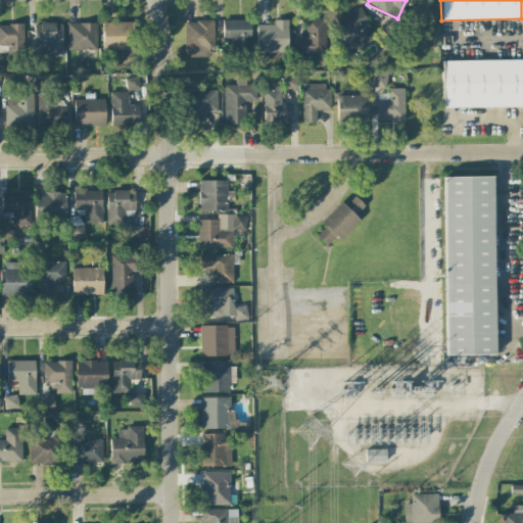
[(373,40),(363,7),(335,16),(345,49),(373,40)]
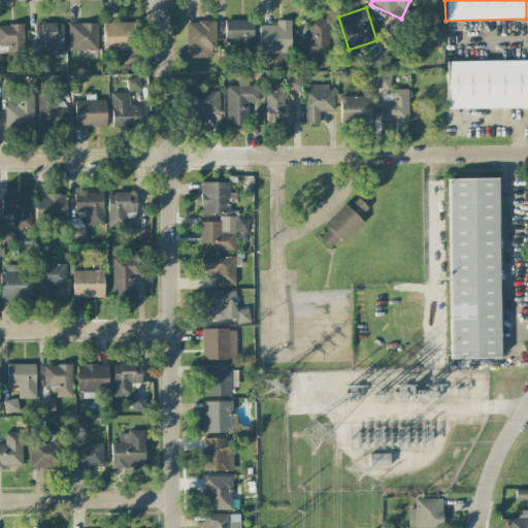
[(329,55),(328,19),(307,19),(307,40),(298,40),(298,55),(329,55)]
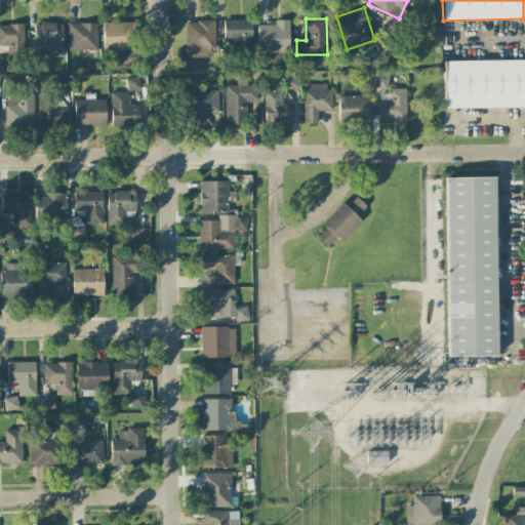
[(186,22),(186,57),(213,57),(213,21),(186,22)]
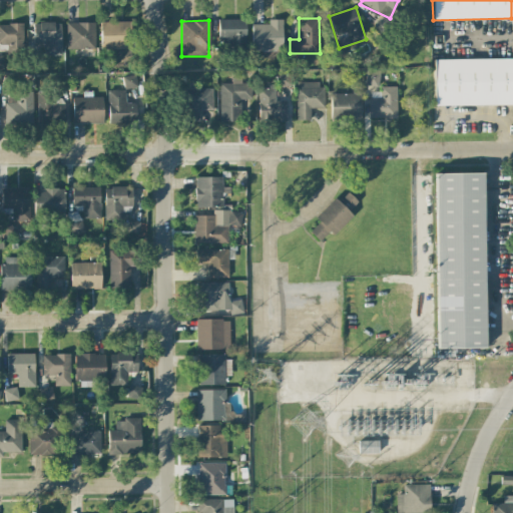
[(245,20),(218,20),(218,45),(245,45),(245,20)]
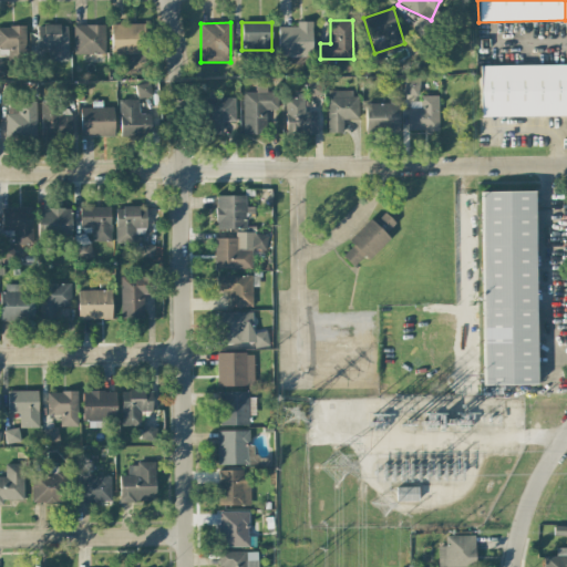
[(311,22),(297,22),(297,27),(278,27),(278,57),(312,57),(311,22)]
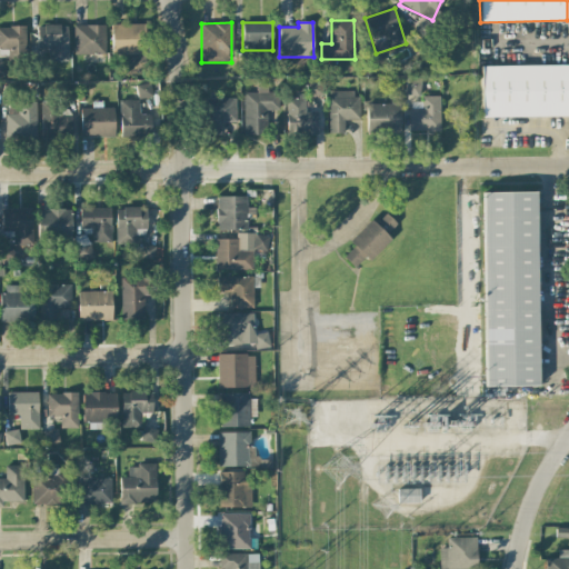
[(111,25),(111,55),(143,53),(142,23),(111,25)]
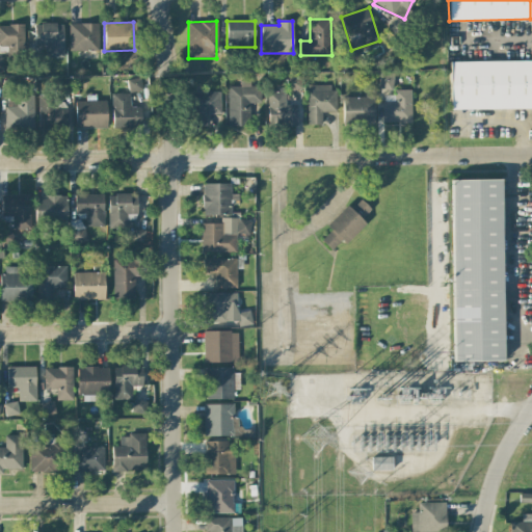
[(99,51),(98,23),(69,24),(70,51),(99,51)]
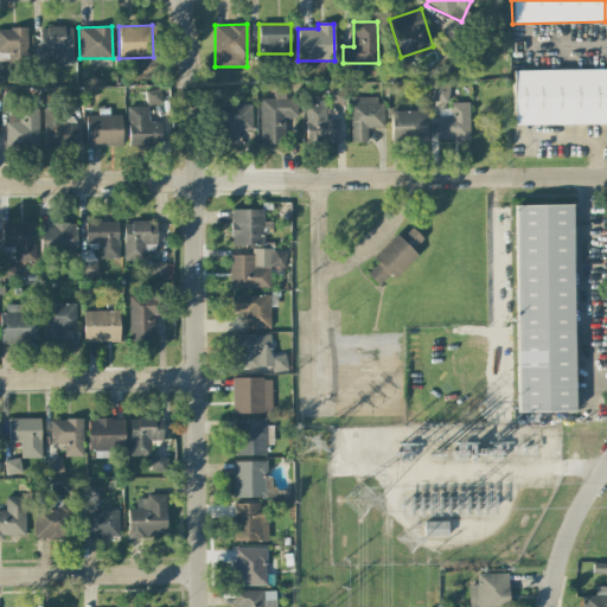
[(27,29),(0,27),(0,52),(7,52),(7,64),(27,64),(27,29)]
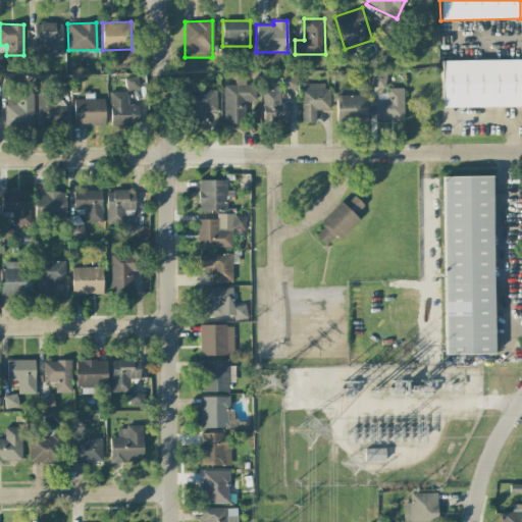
[(62,23),(34,23),(34,44),(45,44),(45,56),(62,56),(62,23)]
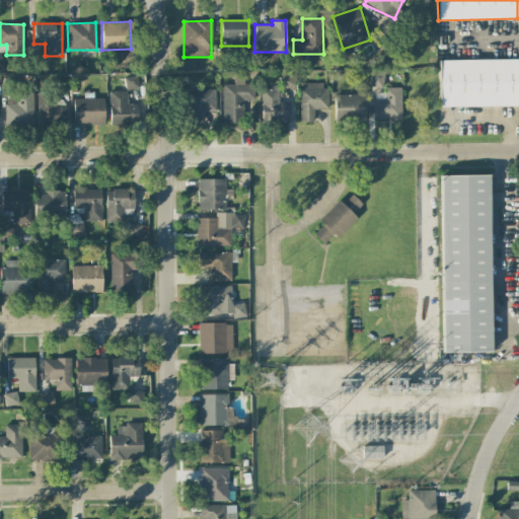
[(438,61),(439,106),(518,106),(518,60),(438,61)]
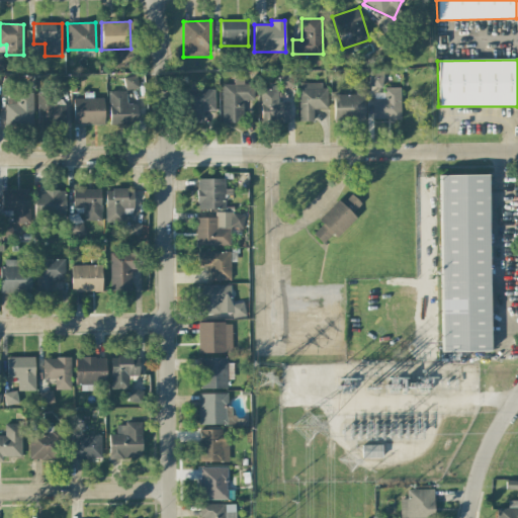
[(382,87),(382,73),(369,72),(368,86),(382,87)]
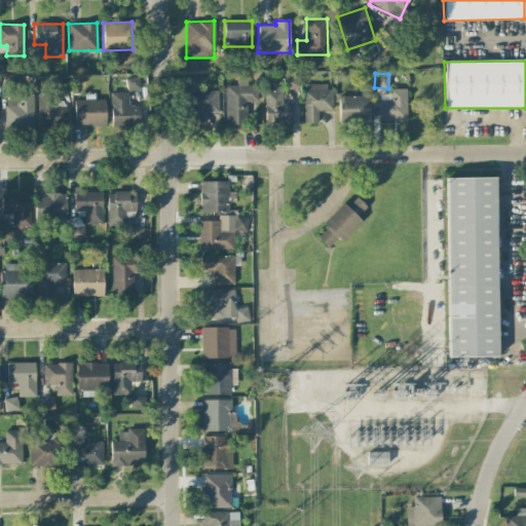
[(284,89),(298,88),(296,75),(283,77),(284,89)]
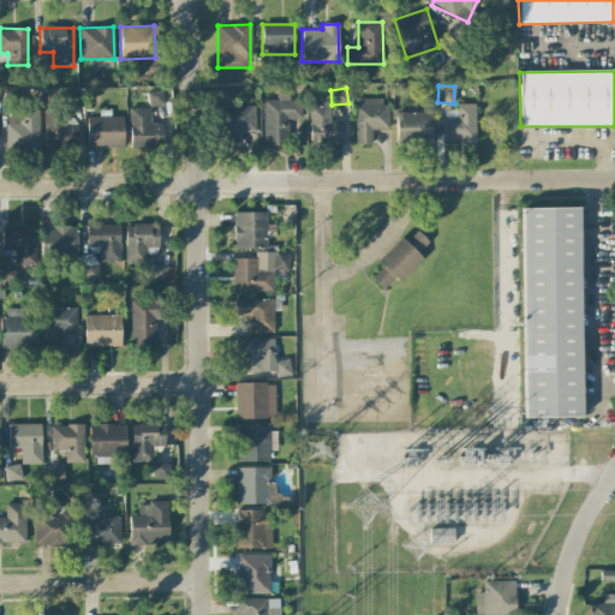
[(165,105),(162,89),(147,91),(149,107),(165,105)]
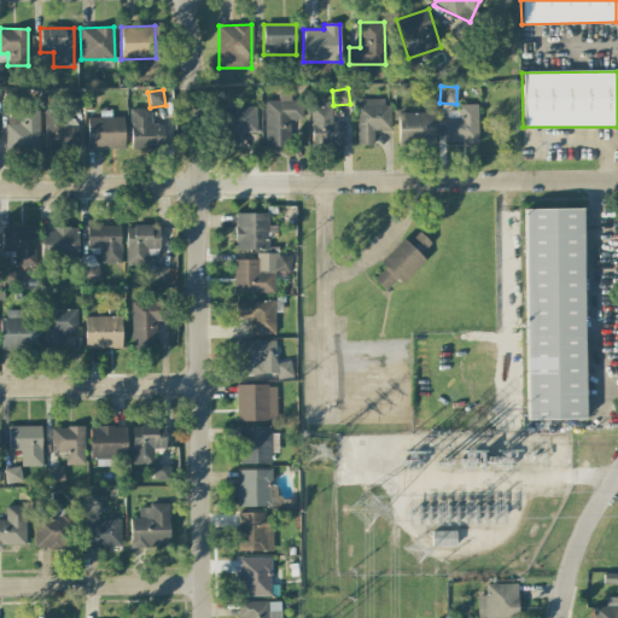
[(303,120),(303,100),(291,101),(291,93),(279,93),(279,100),(264,100),(266,146),(290,146),(290,120),(303,120)]
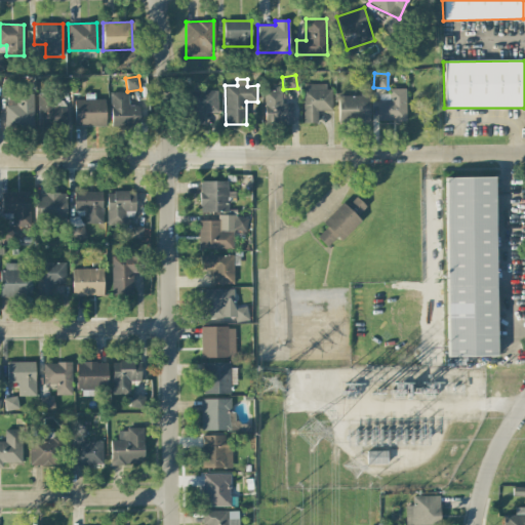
[(303,123),(317,123),(318,111),(331,111),(331,85),(303,85),(303,123)]
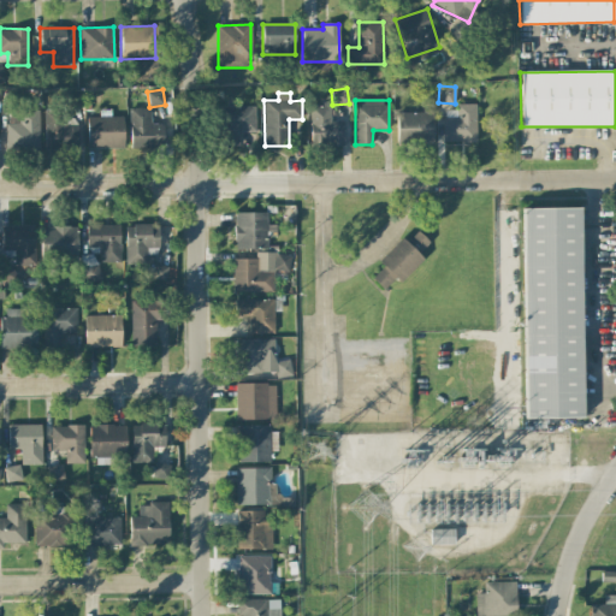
[(343,126),(331,126),(331,104),(309,104),(311,146),(344,146),(343,126)]
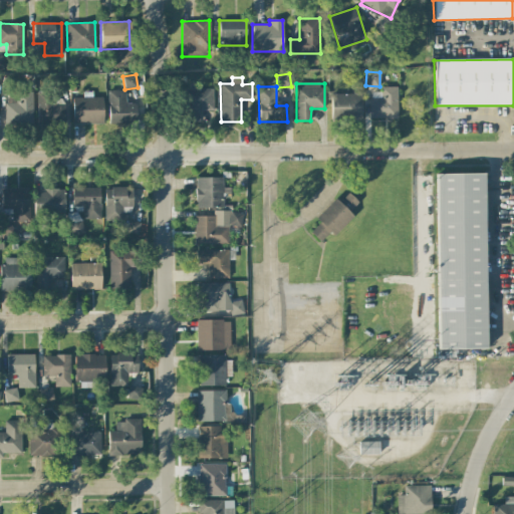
[(398,87),(380,86),(380,92),(371,92),(370,118),(397,119),(398,87)]
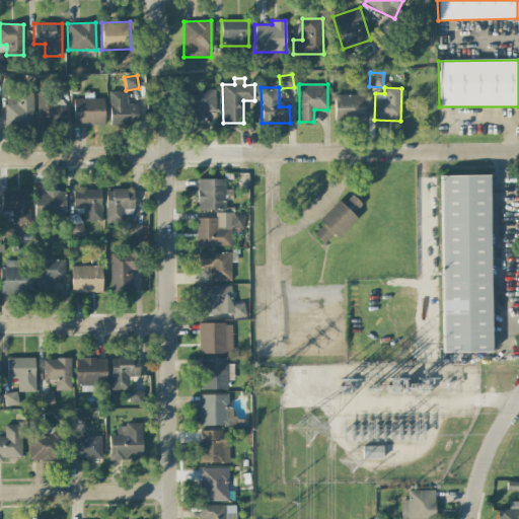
[(215,89),(189,90),(189,123),(201,123),(201,112),(215,110),(215,89)]
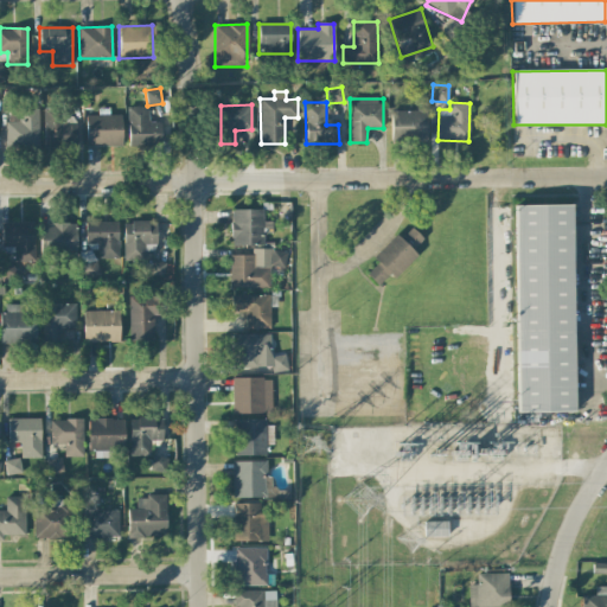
[(128,146),(161,146),(161,122),(151,122),(151,107),(128,107),(128,146)]
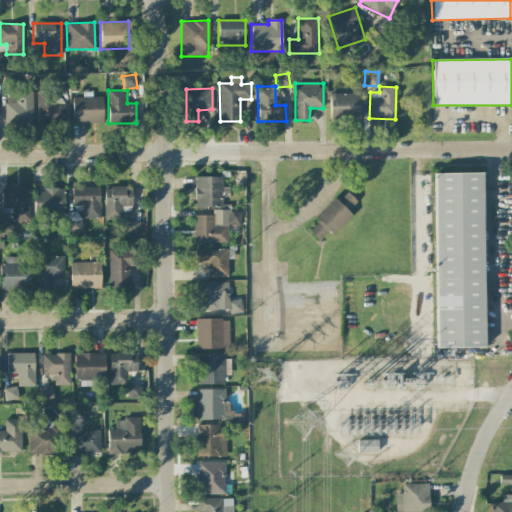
[(47,103),(47,91),(37,91),(37,123),(65,124),(66,104),(47,103)]
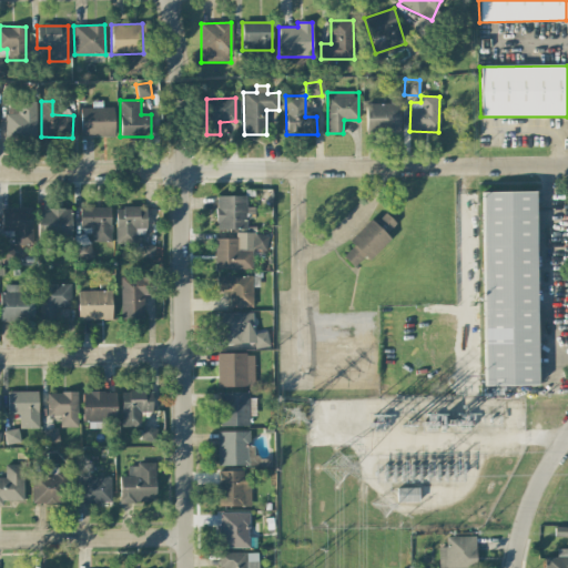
[(36,102),(7,102),(7,140),(37,139),(36,102)]
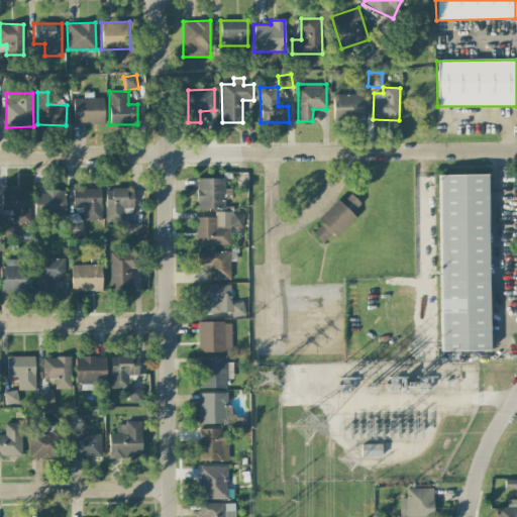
[(363,120),(363,95),(332,95),(333,121),(363,120)]
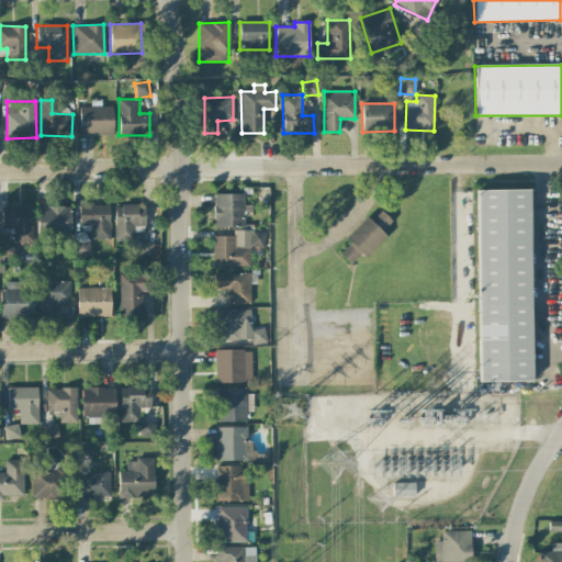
[(112,107),(79,107),(79,136),(113,135),(112,107)]
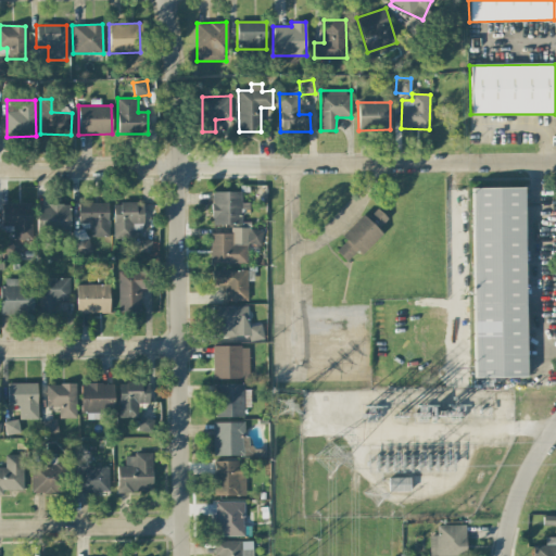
[(523,188),(471,188),(474,378),(526,377),(523,188)]
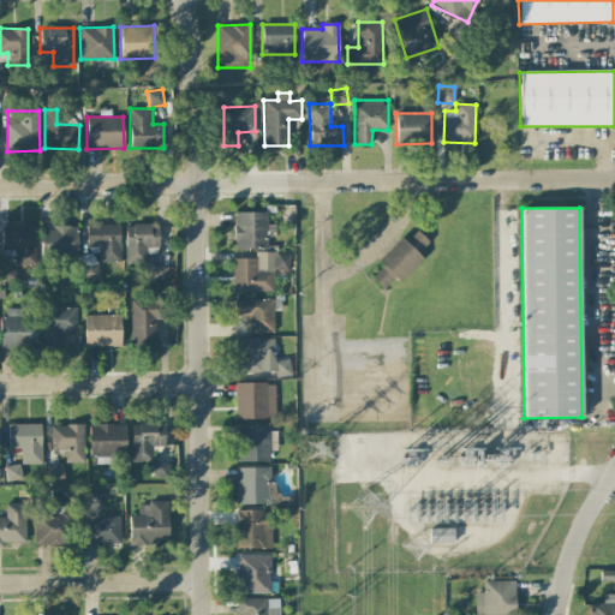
[(267,213),(234,213),(234,249),(267,249),(267,236),(275,236),(275,225),(267,225),(267,213)]
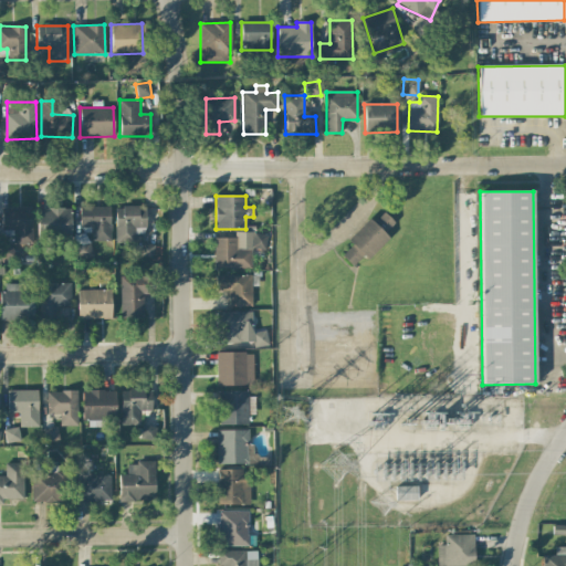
[(109,206),(80,207),(80,228),(91,228),(91,241),(111,240),(109,206)]
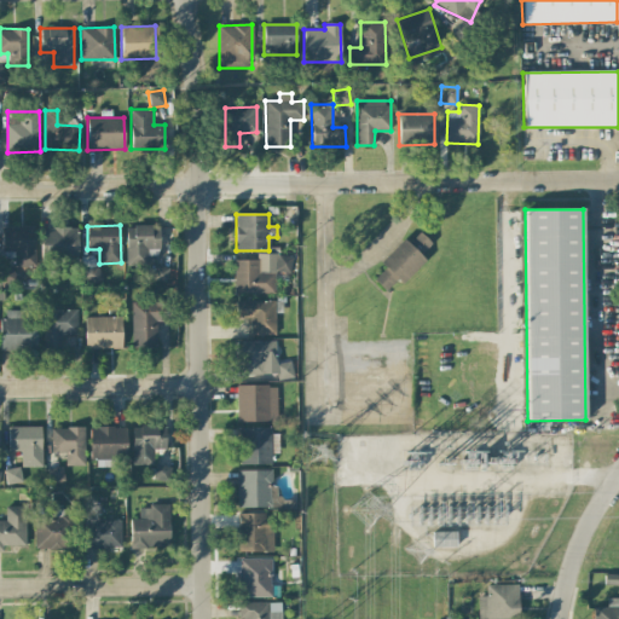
[(36,266),(34,226),(1,227),(3,252),(13,250),(15,267),(36,266)]
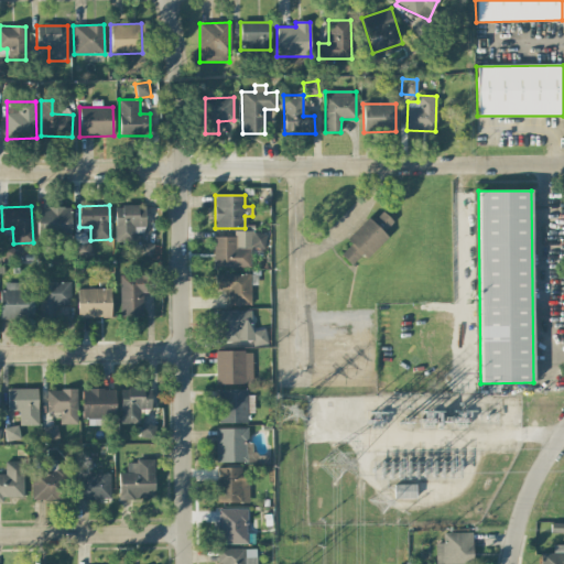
[(133,241),(133,227),(144,227),(144,206),(115,206),(115,242),(133,241)]
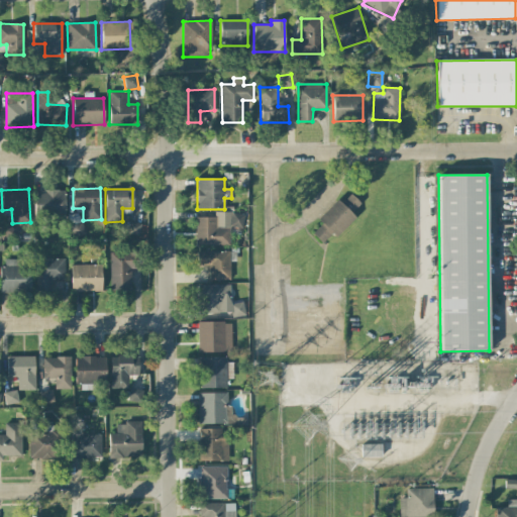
[(33,191),(34,217),(65,216),(65,190),(33,191)]
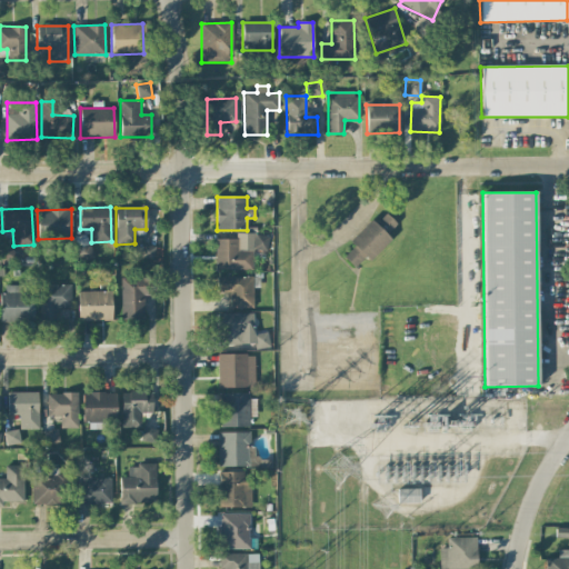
[(343,257),(358,271),(390,237),(387,233),(397,225),(385,213),(376,223),(371,219),(349,241),(353,246),(343,257)]
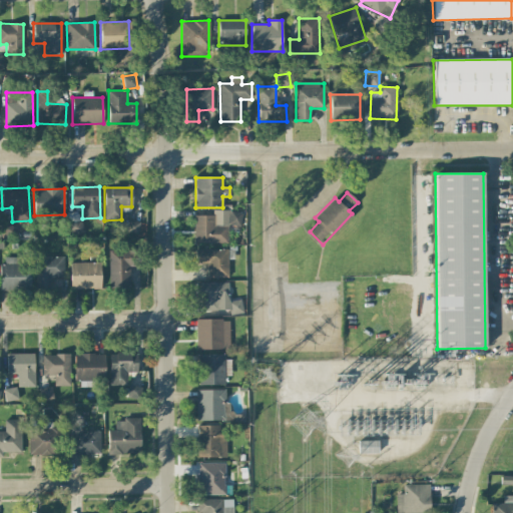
[(194,215),(193,242),(227,243),(228,224),(241,225),(241,211),(212,210),(212,215),(194,215)]
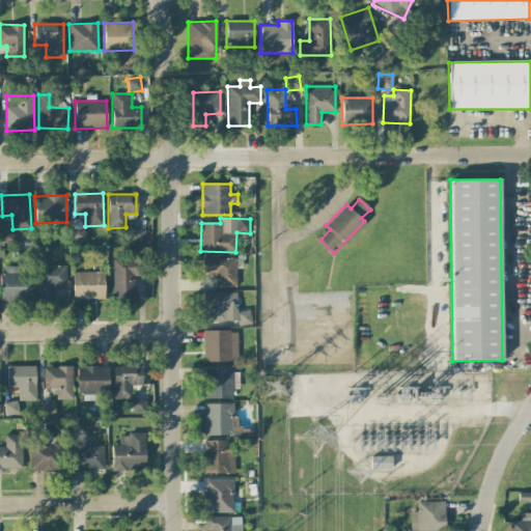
[(0,227),(0,242),(0,244),(12,243),(11,226),(0,227)]
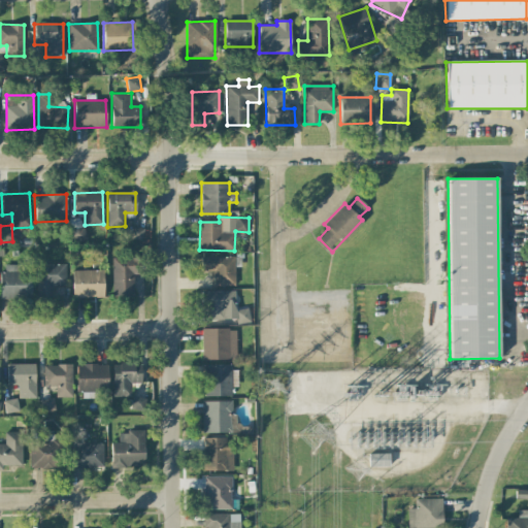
[(70,228),(71,240),(85,239),(84,227),(70,228)]
